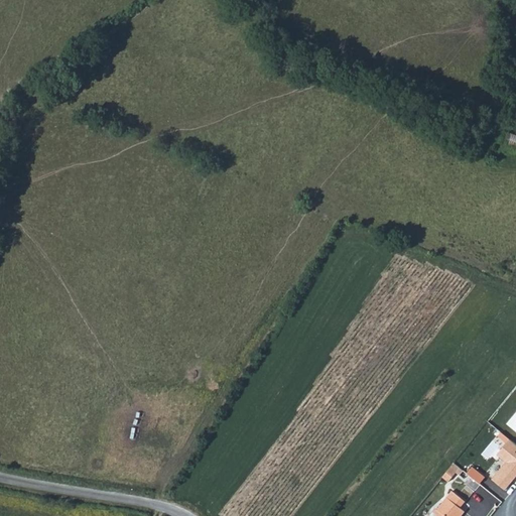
[(515,135),(510,133),(506,145),(515,148),(515,135)]
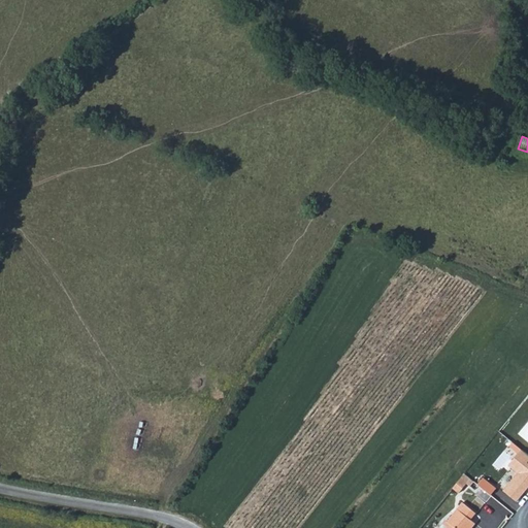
[(527,490),(527,456),(523,452),(510,465),(519,472),(504,490),(519,501),(527,490)]
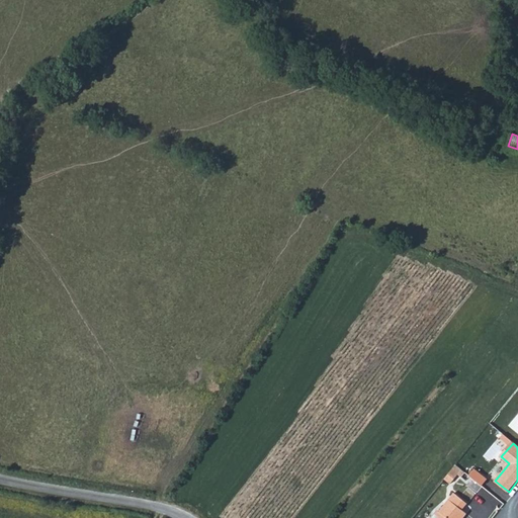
[(455,465),(444,480),(450,484),(457,475),(461,478),(464,473),(455,465)]
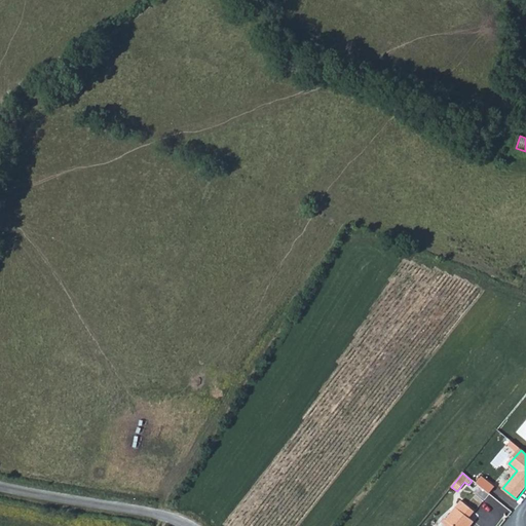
[(475,483),(488,494),(494,487),(480,476),(475,483)]
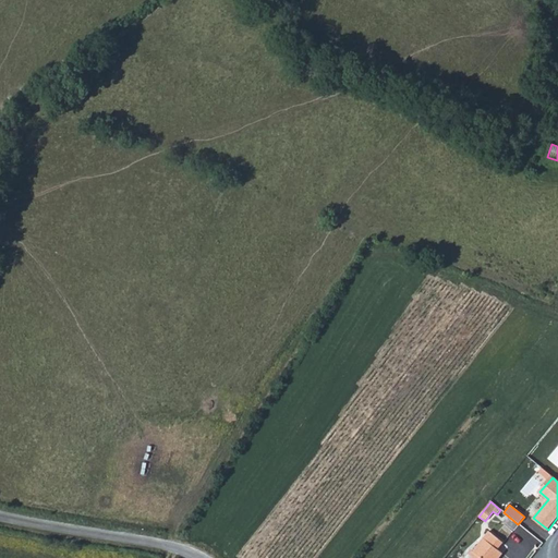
[(499,557),(504,555),(498,550),(505,543),(490,532),(473,552),(480,557),(477,557),(499,557)]
